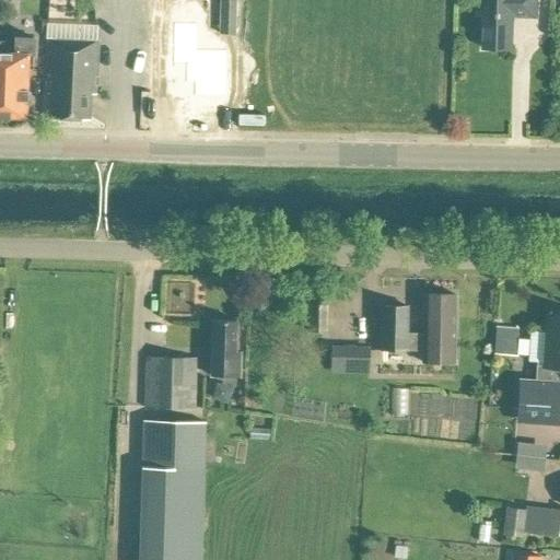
[(538,18),(538,0),(479,0),(479,14),(485,14),(483,49),(513,50),(514,18),(538,18)]
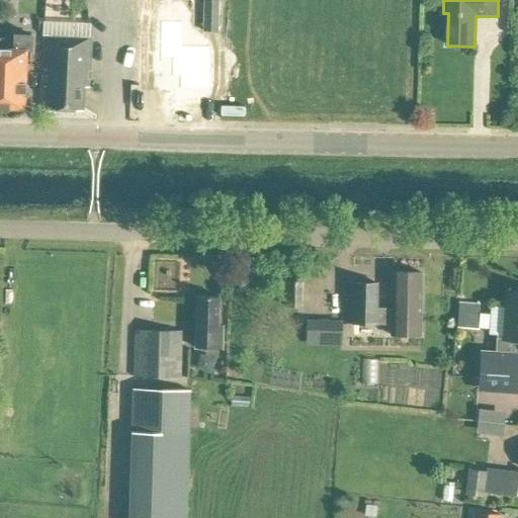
[(201,32),(218,33),(219,2),(202,1),(201,32)]
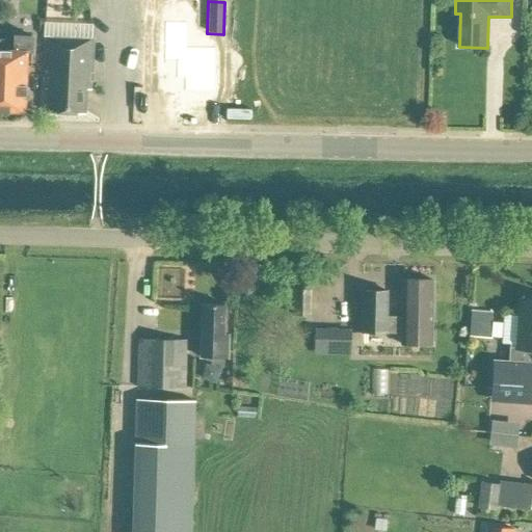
[(164,23),(163,62),(176,62),(176,80),(184,80),(183,92),(212,94),(214,49),(186,49),(187,24),(164,23)]
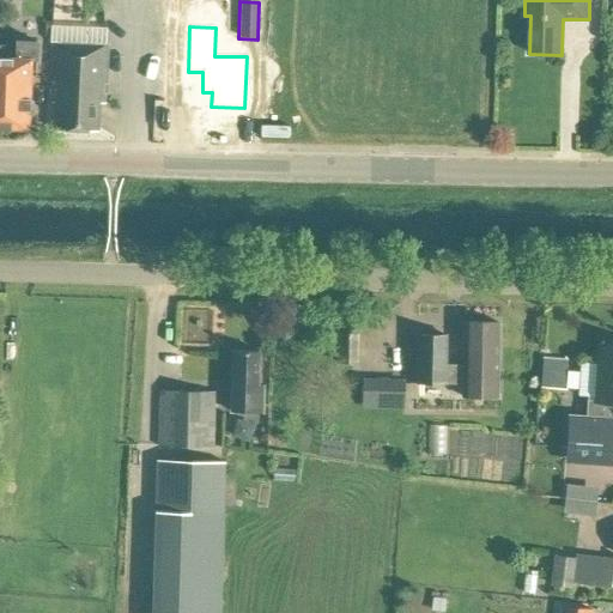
[(2,47),(0,116),(0,128),(28,129),(30,62),(36,62),(36,42),(16,42),(16,48),(2,47)]
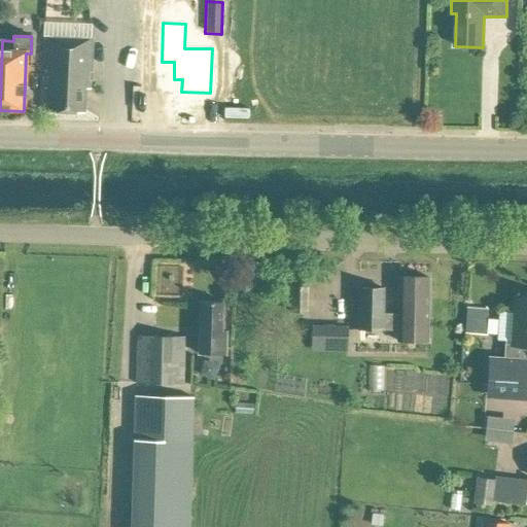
[(42,77),(44,78),(44,89),(47,89),(46,112),(83,113),(84,90),(90,90),(93,40),(44,37),(42,77)]
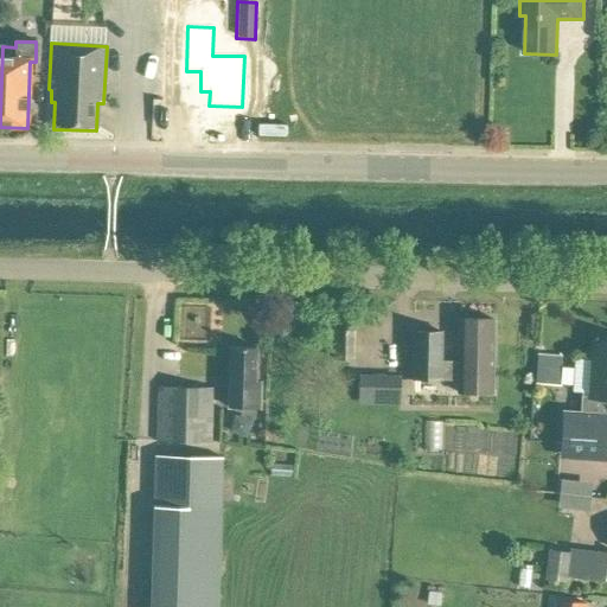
[(491,379),(491,359),(492,359),(492,318),(459,317),(458,363),(440,363),(441,332),(413,332),(411,379),(440,379),(440,378),(457,379),(457,391),(490,393),(491,379)]
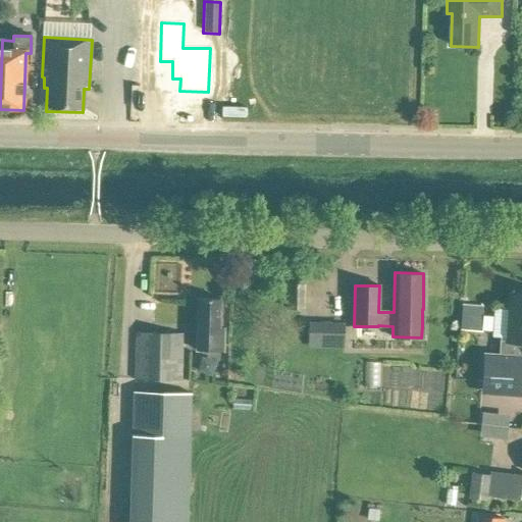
[(303,309),(304,284),(288,284),(286,309),(303,309)]
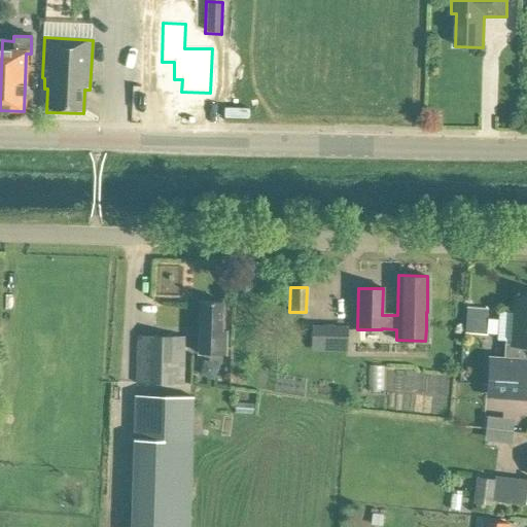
[(488,357),(486,390),(486,399),(526,403),(526,396),(526,291),(525,292),(521,295),(514,295),(511,345),(504,345),(504,358),(488,357)]
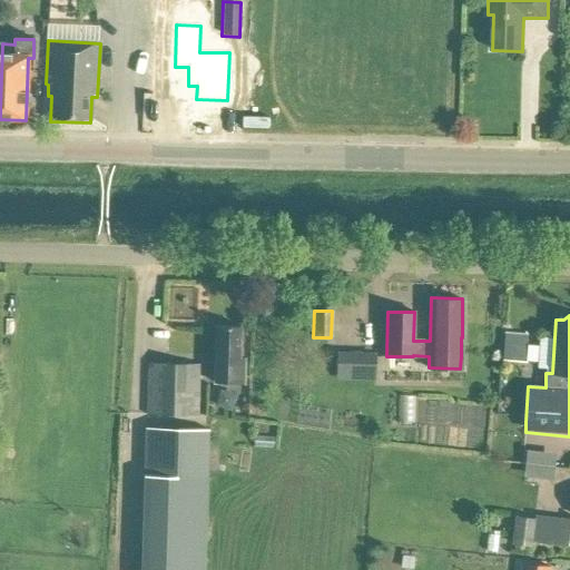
[(244,384),(244,359),(238,359),(239,327),(215,326),(214,359),(215,359),(214,383),(244,384)]
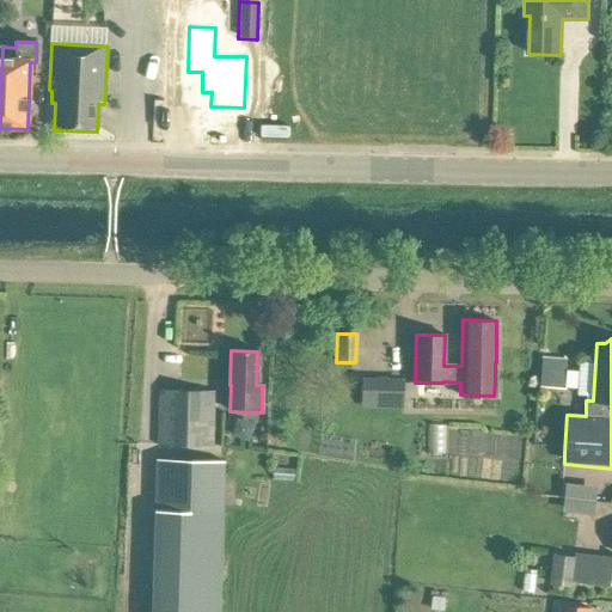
[(543,385),(575,386),(575,356),(544,355),(543,385)]
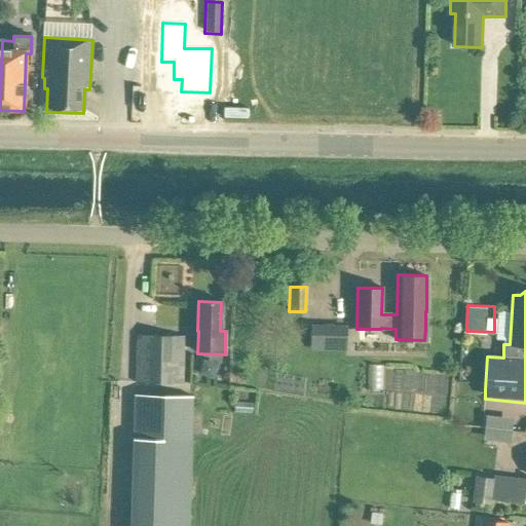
[(311,326),(310,351),(346,352),(346,343),(355,344),(355,330),(347,330),(347,327),(311,326)]
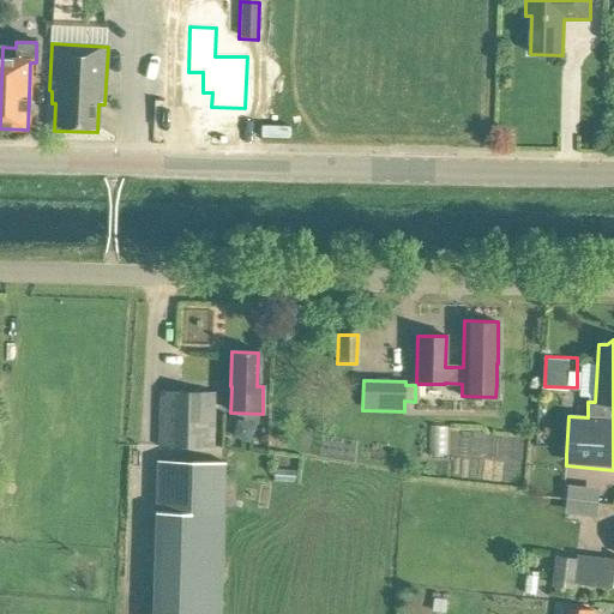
[(157,446),(212,449),(215,393),(160,391),(157,446)]
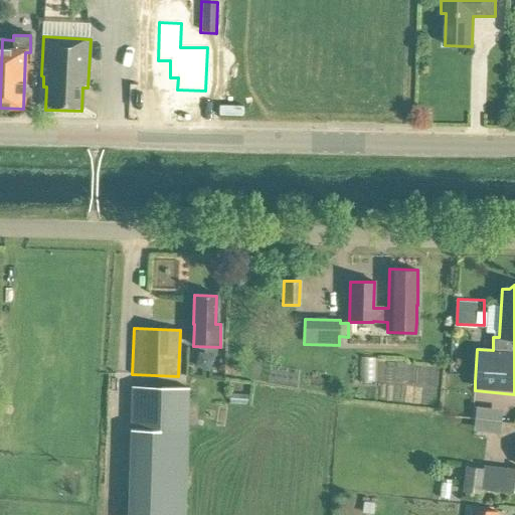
[(132,386),(127,514),(183,514),(188,388),(132,386)]
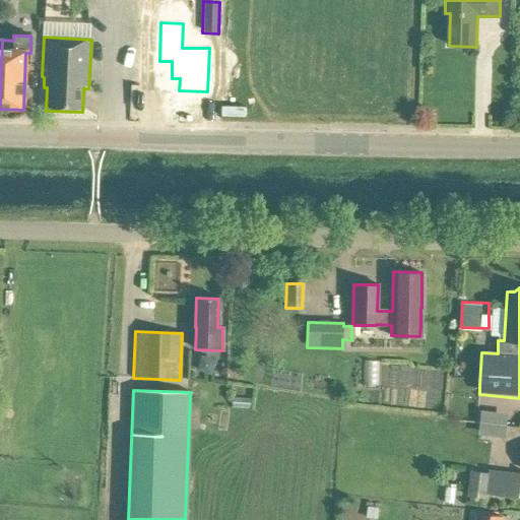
[(479,433),(507,436),(509,411),(482,408),(479,433)]
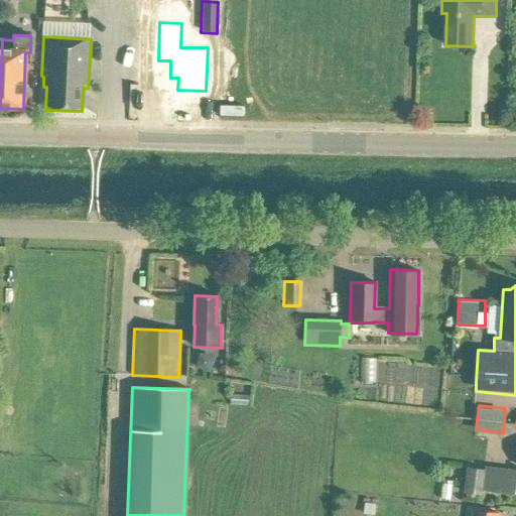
[(515,477),(515,472),(485,468),(484,471),(467,469),(464,495),(482,497),(482,493),(513,497),(515,477)]
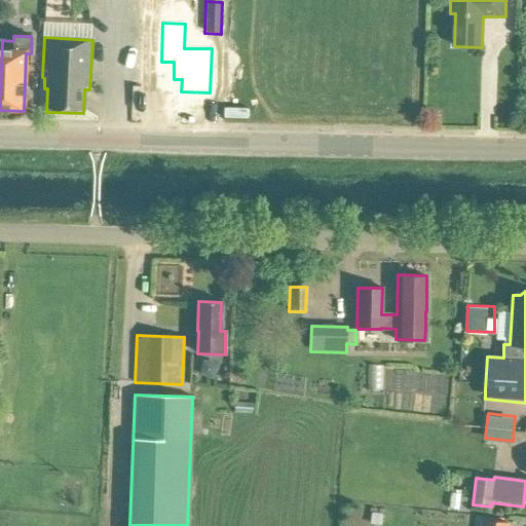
[(381,525),(382,514),(371,513),(370,524),(381,525)]
